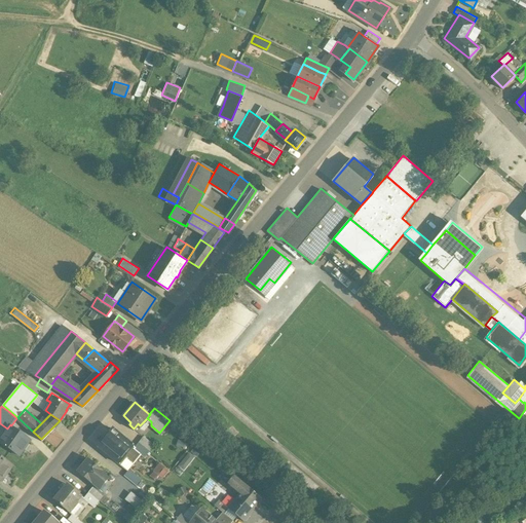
[(11,425),(10,424),(7,428),(0,438),(0,440),(19,454),(30,439),(11,425)]
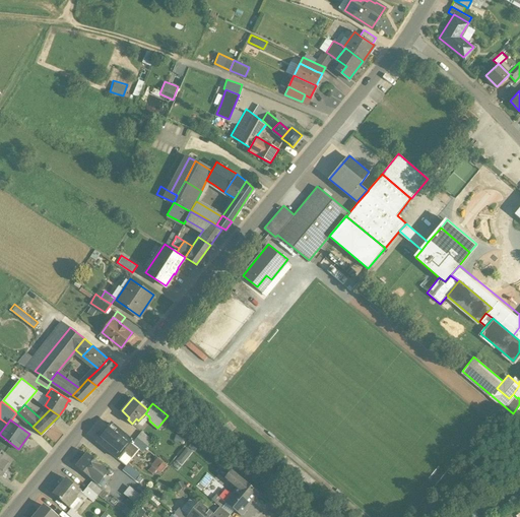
[(133,440),(112,423),(98,440),(126,463),(132,457),(131,456),(138,447),(132,442),(133,440)]
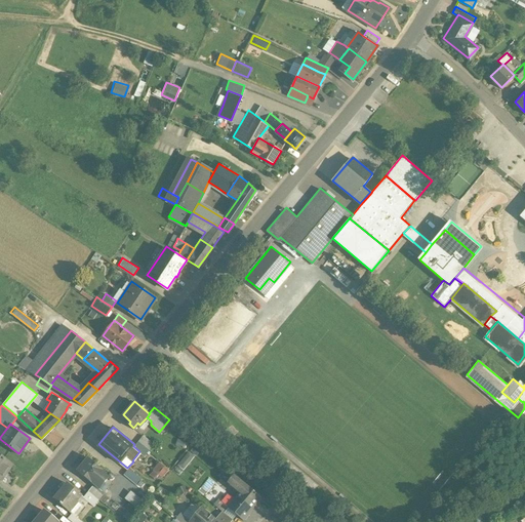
[(154,443),(144,434),(138,440),(149,448),(154,443)]
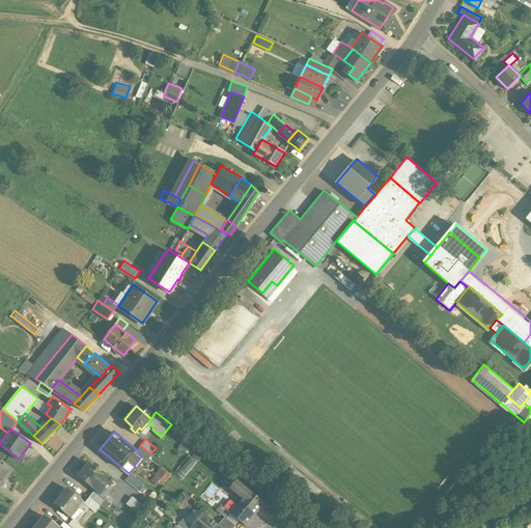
[(140,445),(136,449),(135,451),(141,456),(145,461),(150,453),(140,445)]
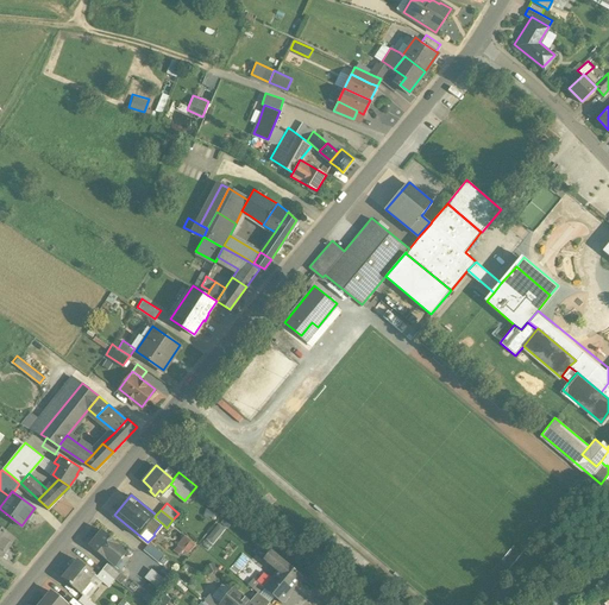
[(14,536),(0,525),(0,553),(1,554),(14,536)]
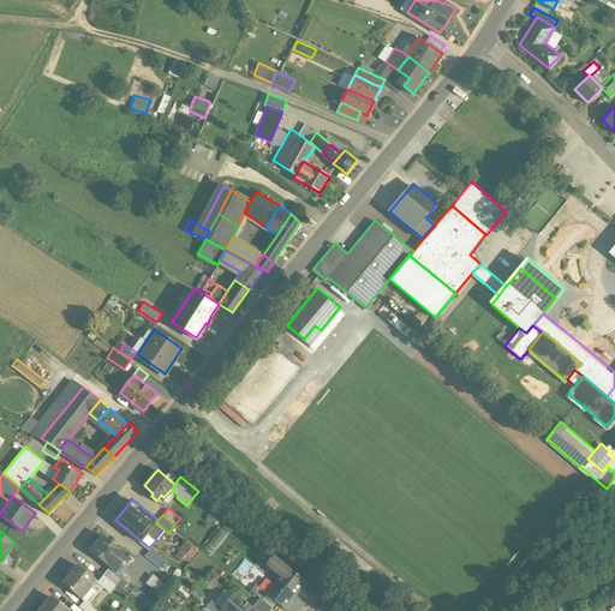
[(120,547),(103,534),(90,550),(109,565),(115,570),(121,563),(113,557),(120,547)]
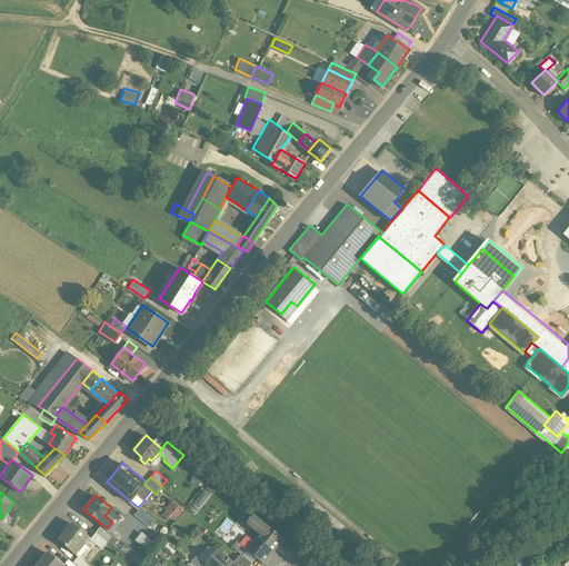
[(166,507),(176,515),(182,508),(172,499),(166,507)]
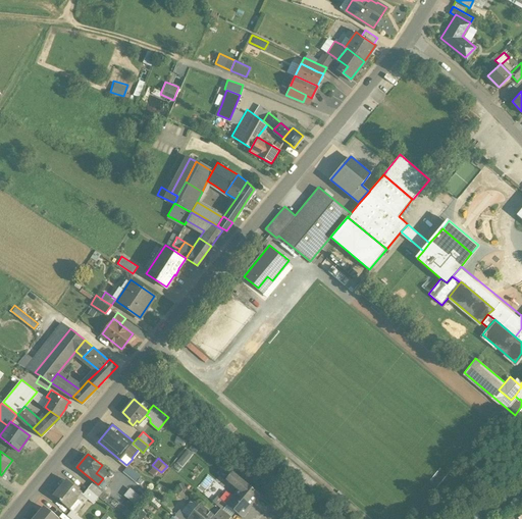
[(141,474),(128,464),(123,470),(136,480),(141,474)]
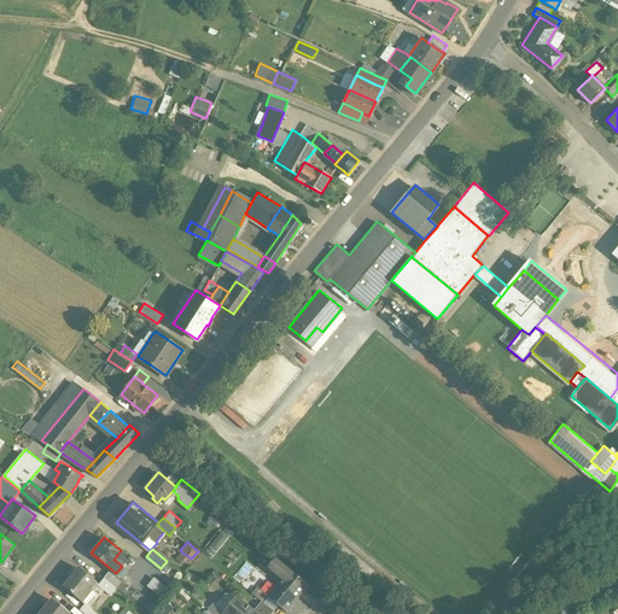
[(126,555),(121,550),(114,560),(122,566),(127,560),(129,562),(133,562),(134,560),(134,557),(130,554),(127,554),(126,555)]
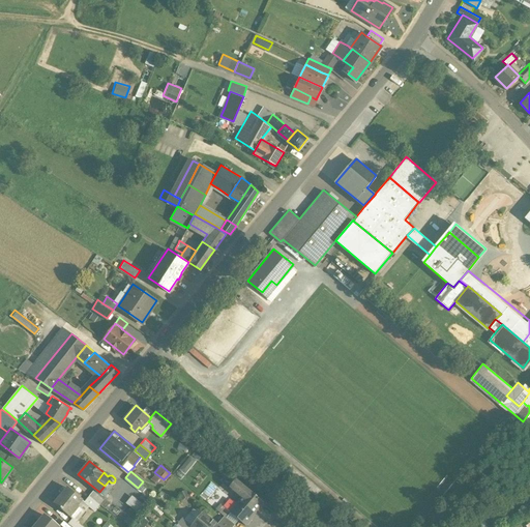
[(263,500),(237,478),(231,487),(241,496),(242,496),(257,507),(263,500)]
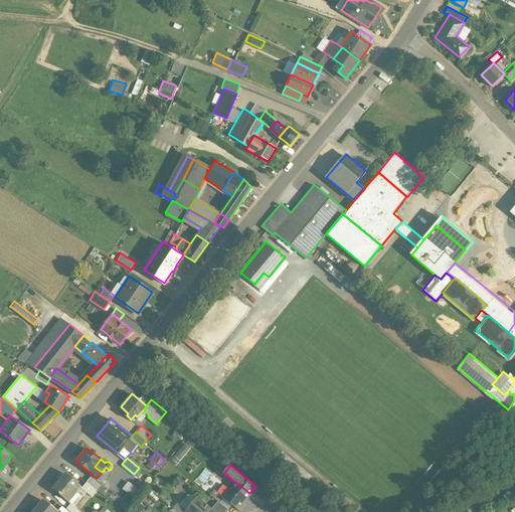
[(65,472),(52,488),(70,502),(67,499),(79,484),(65,472)]
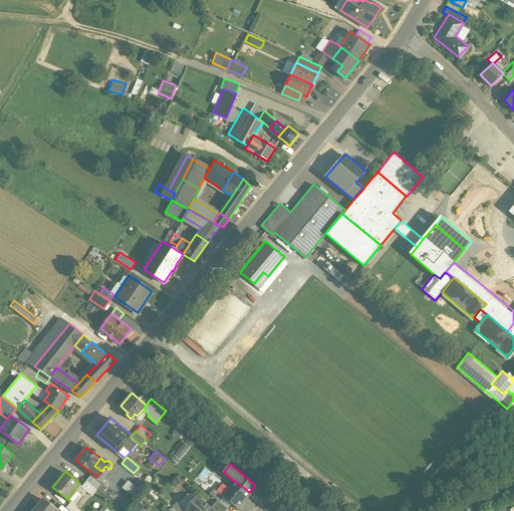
[(96,477),(91,473),(86,479),(96,487),(101,481),(96,477)]
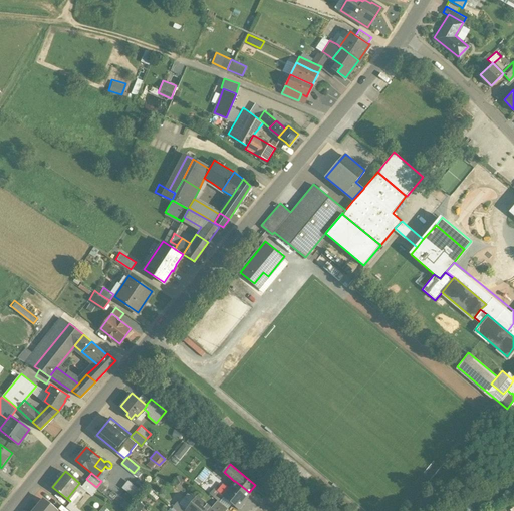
[(86,479),(81,485),(86,490),(90,493),(96,487),(86,479)]
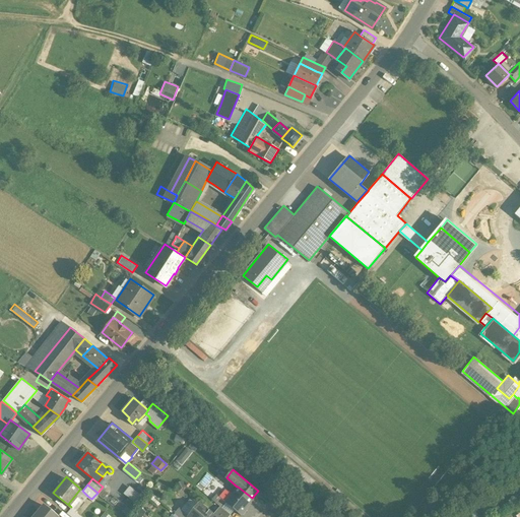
[(142,496),(128,485),(123,491),(137,503),(142,496)]
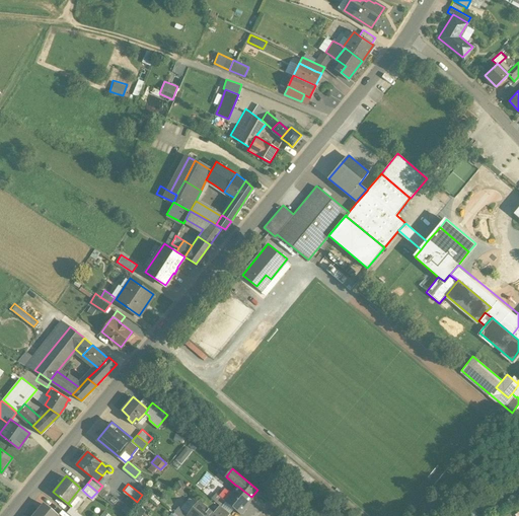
[(107,490),(102,486),(97,492),(102,496),(107,490)]
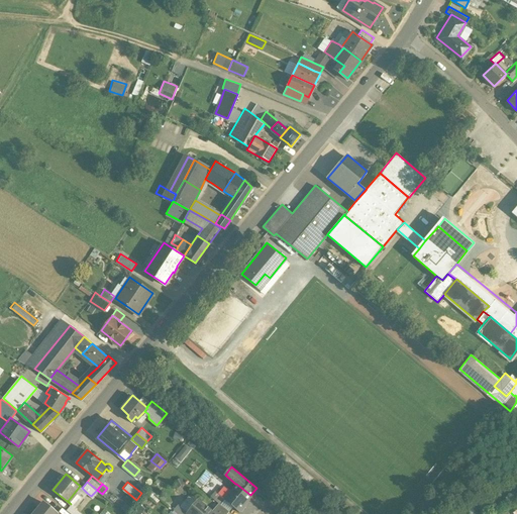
[(250,495),(236,484),(235,484),(230,491),(224,498),(238,510),(250,495)]
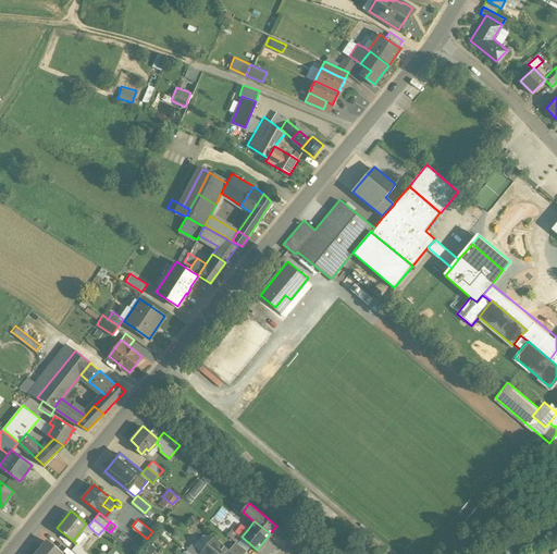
[(88,526),(86,524),(73,540),(76,543),(81,546),(94,531),(88,526)]
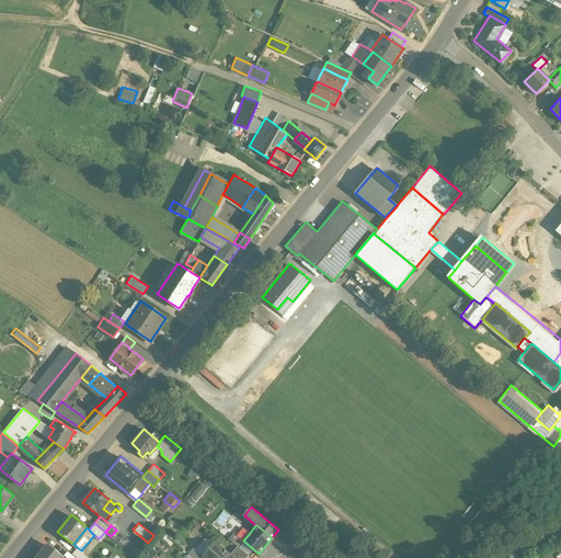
[(239,536),(238,536),(243,541),(250,533),(245,528),(239,536)]
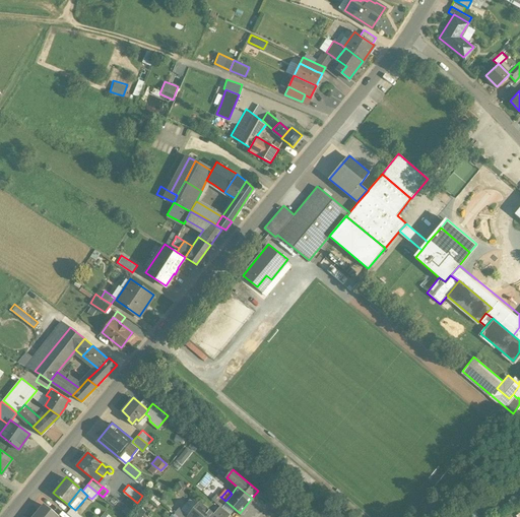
[(221,497),(215,493),(211,498),(220,505),(221,506),(225,501),(220,497),(221,497)]
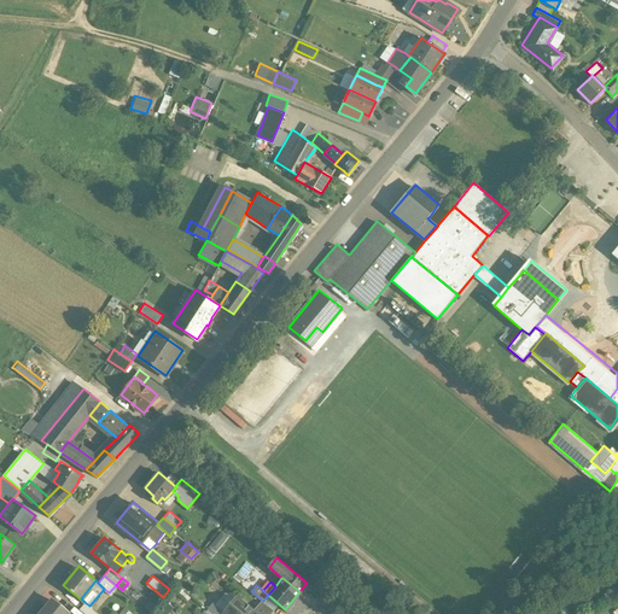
[(245,603),(237,596),(231,603),(239,610),(245,603)]
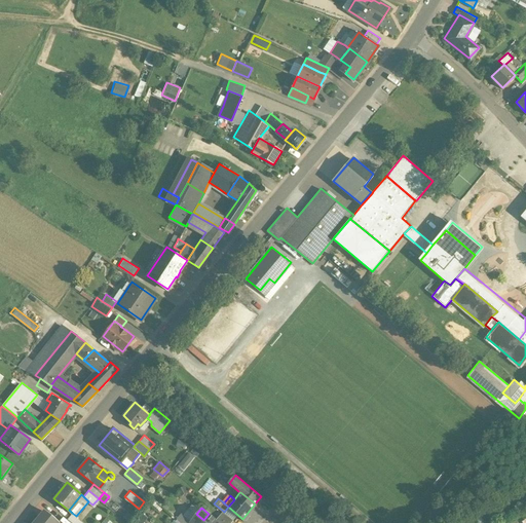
[(45,510),(35,522),(55,522),(59,521),(45,510)]
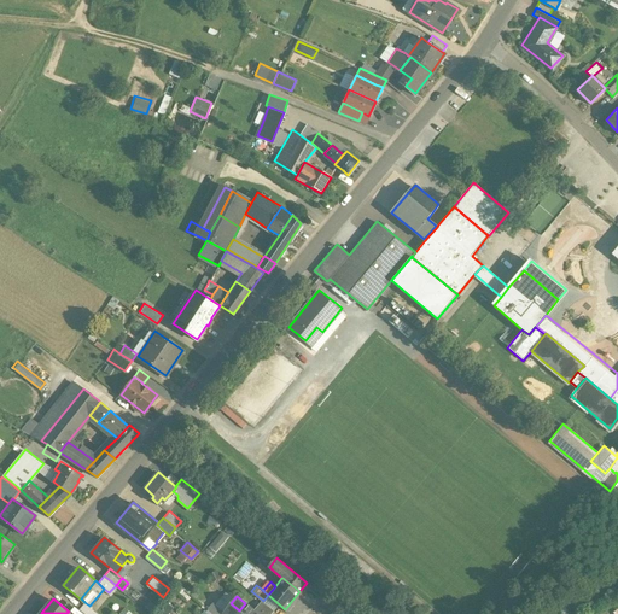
[(263,601),(262,600),(254,609),(258,613),(269,613),(274,609),(263,601)]
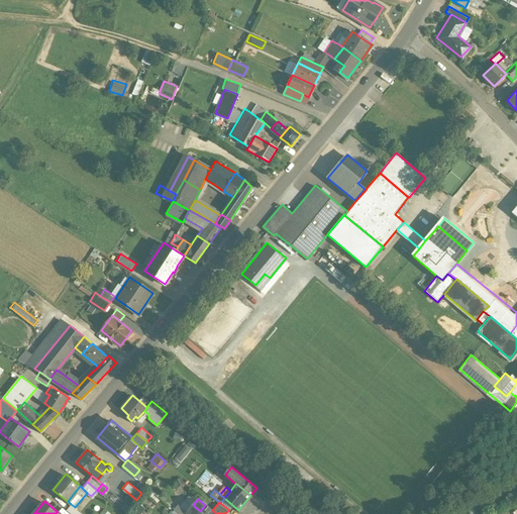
[(75,507),(71,504),(66,509),(73,513),(79,513),(81,512),(75,507)]
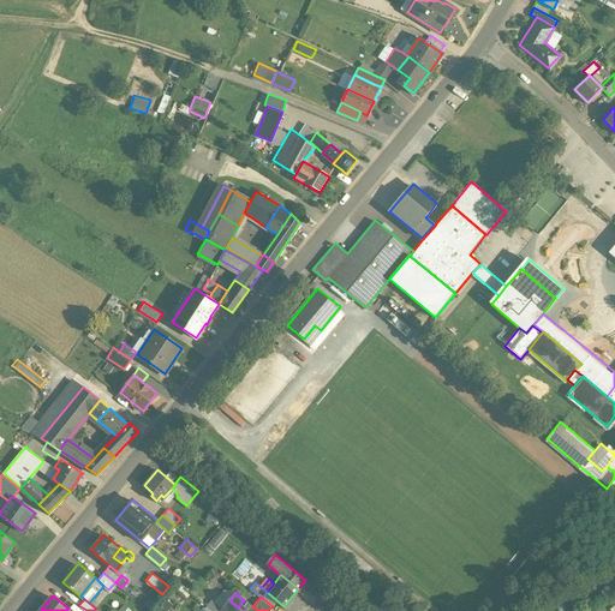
[(168,599),(156,609),(157,610),(168,610),(166,607),(172,603),(168,599)]
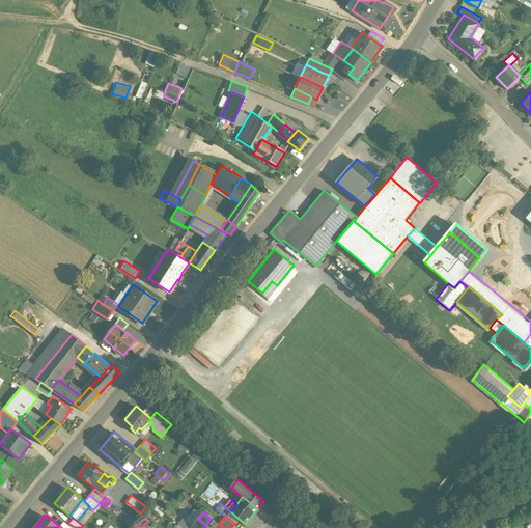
[(193,525),(192,526),(195,527),(202,527),(205,525),(198,519),(193,525)]
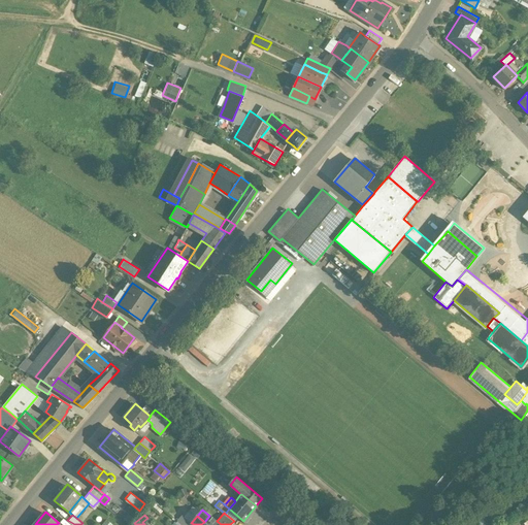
[(221,524),(217,521),(209,516),(204,522),(201,524),(221,524)]
